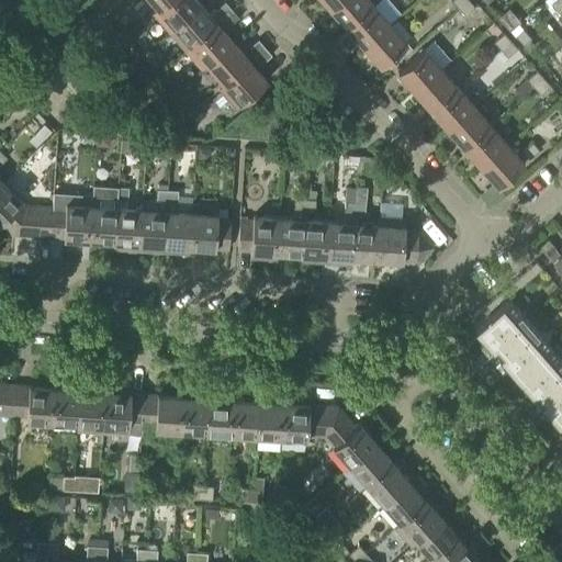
[(149,0),(157,8),(158,9),(168,0),(149,0)]
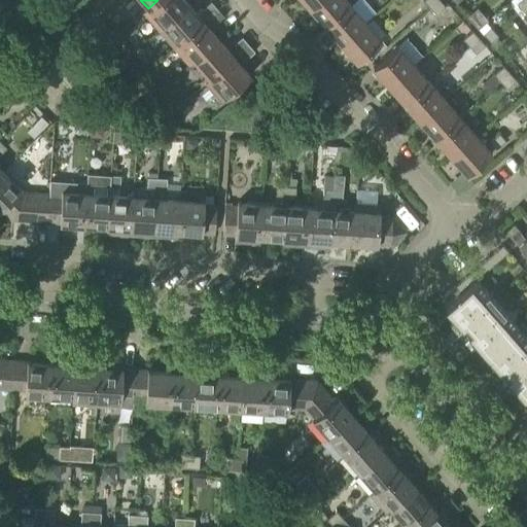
[(164,27),(189,5),(184,0),(157,0),(148,8),(147,7),(142,13),(159,32),(159,31),(159,30),(164,26),(164,27)]
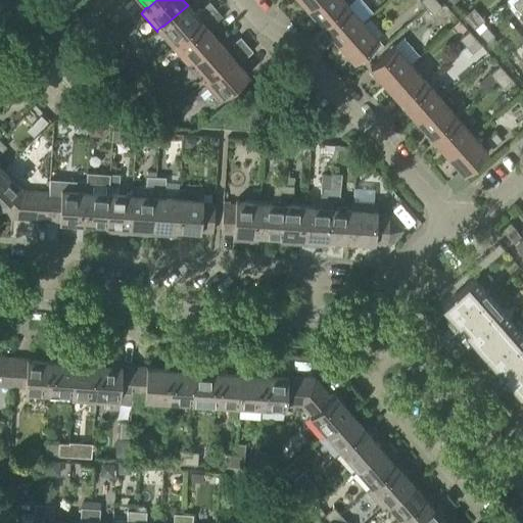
[(299,0),(307,8),(317,0),(299,0)]
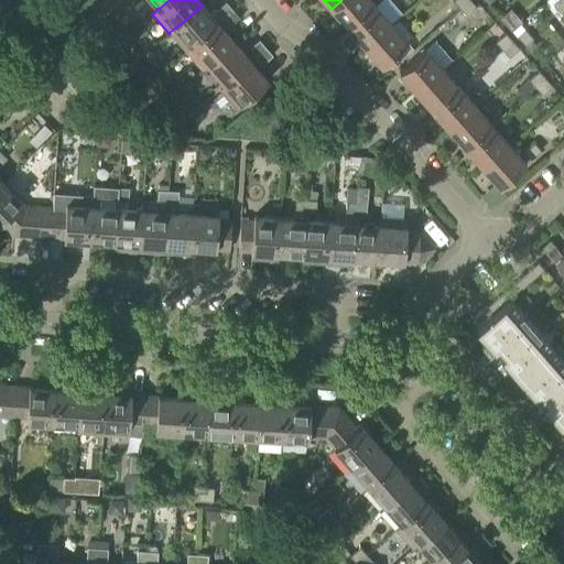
[(348,29),(375,6),(370,0),(342,0),(332,9),(348,29)]
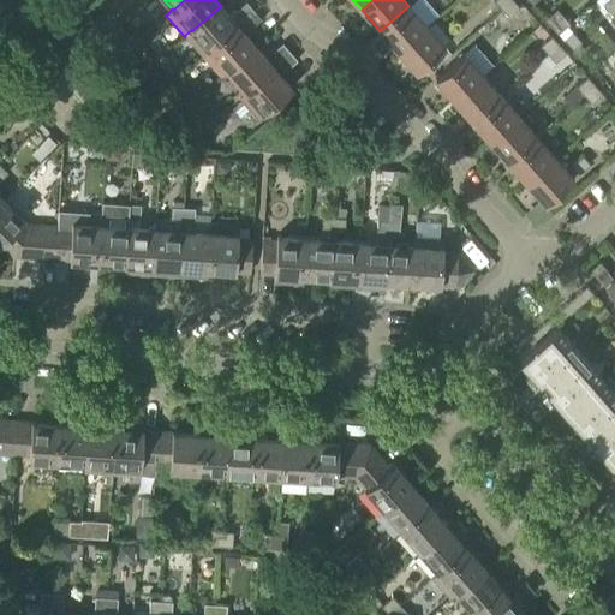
[(508,18),(519,9),(512,0),(511,0),(501,10),(508,18)]
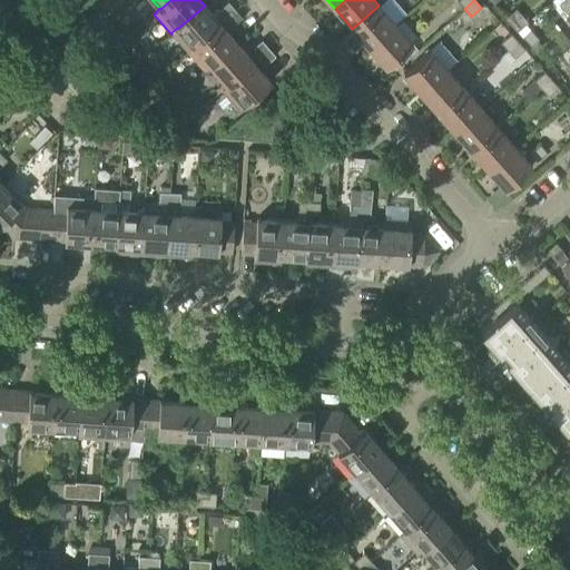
[(567,15),(569,11),(569,2),(568,0),(562,0),(558,3),(567,15)]
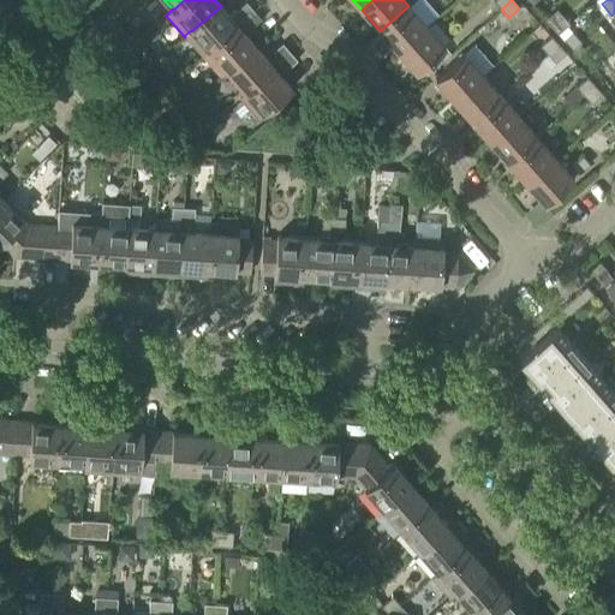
[(238,25),(244,21),(255,12),(246,3),(231,17),(221,6),(191,31),(191,30),(185,35),(185,36),(185,37),(202,58),(238,25)]
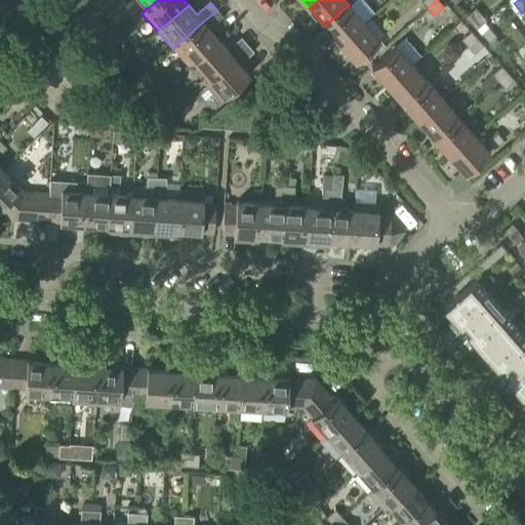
[(339,44),(365,23),(349,5),(324,27),(339,44)]
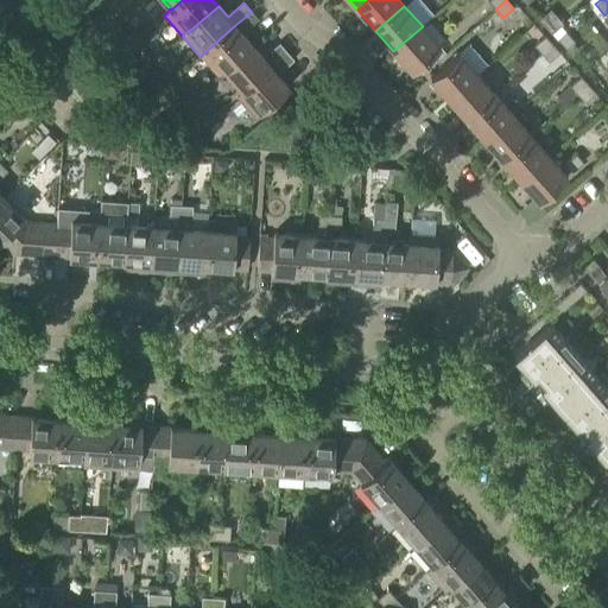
[(251,26),(259,20),(252,12),(241,20),(246,26),(251,26)]
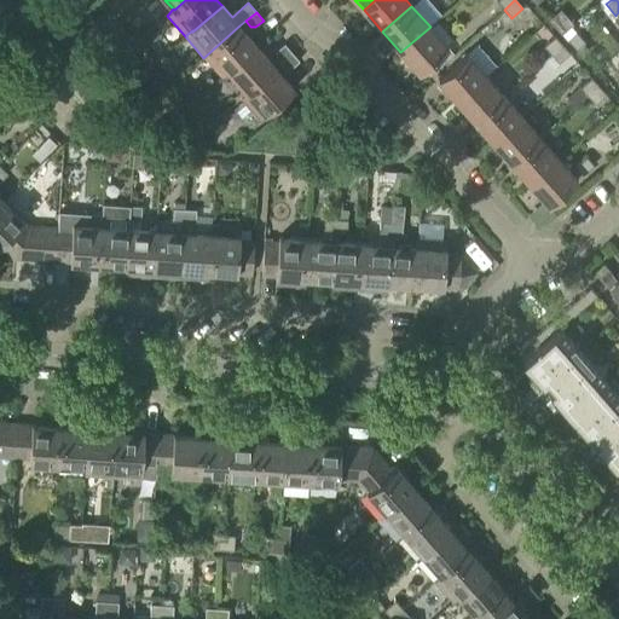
[(105,34),(111,40),(122,30),(116,24),(105,34)]
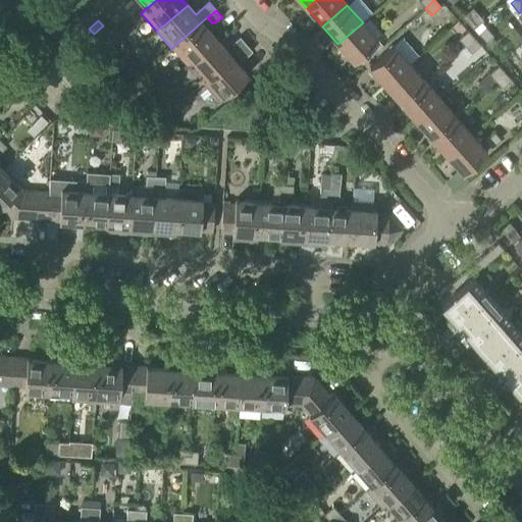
[(193,61),(217,40),(202,21),(171,49),(187,65),(193,60),(193,61)]
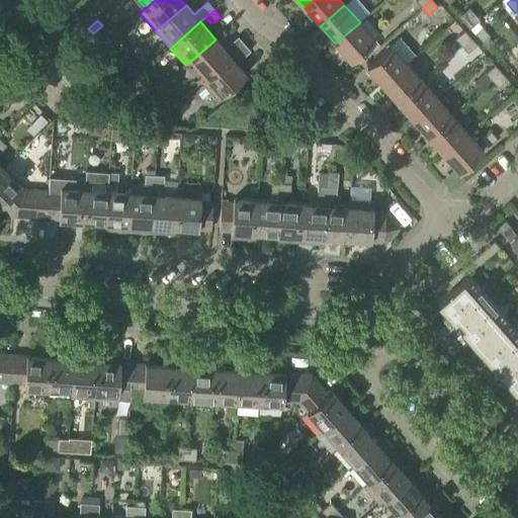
[(351,62),(375,40),(360,22),(335,44),(351,62)]
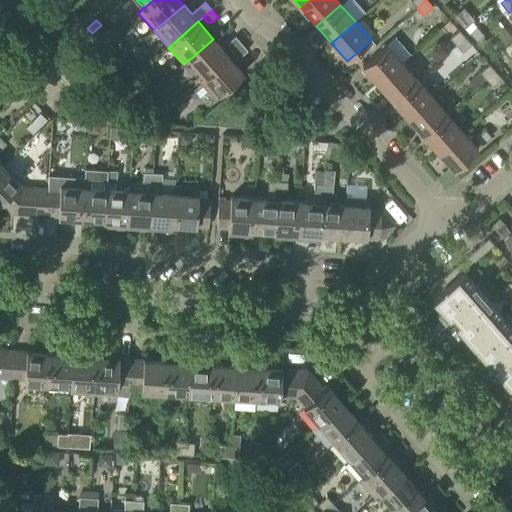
[(476,42),(484,35),(472,22),(464,28),(476,42)]
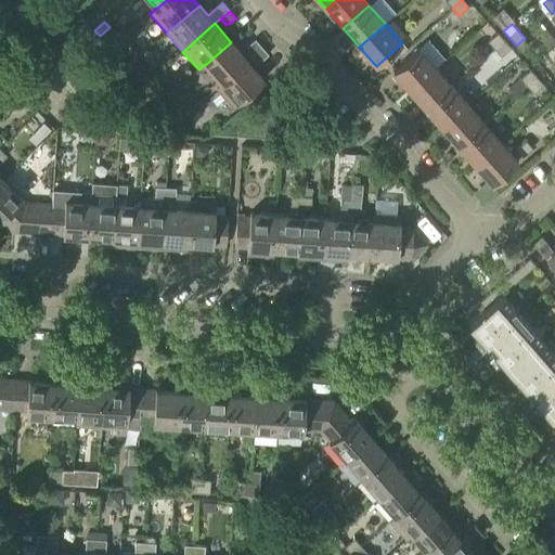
[(494,50),(504,41),(497,33),(487,41),(494,50)]
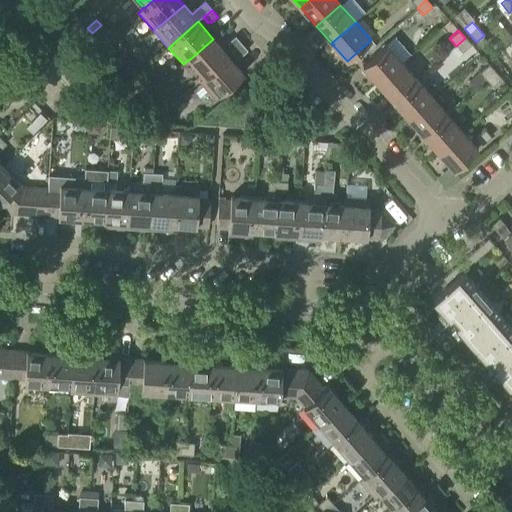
[(102,45),(110,53),(118,46),(111,37),(102,45)]
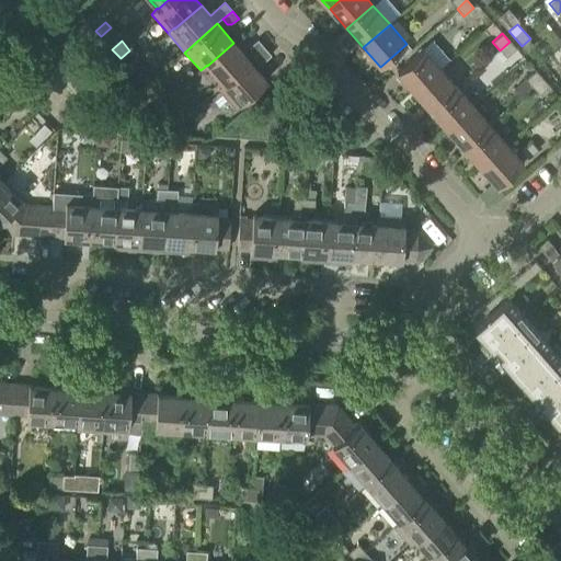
[(255,57),(265,48),(258,41),(251,46),(250,52),(255,57)]
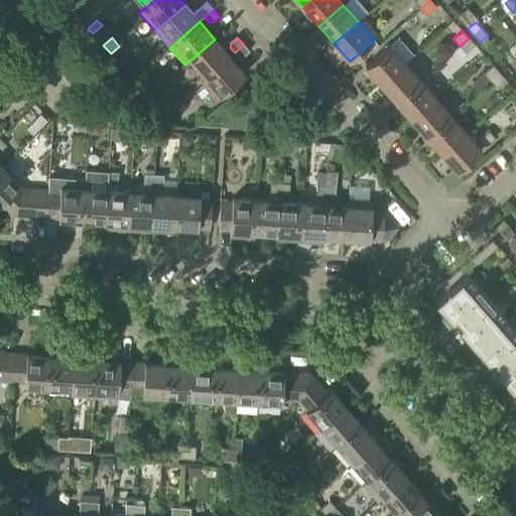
[(466,53),(475,45),(469,38),(460,46),(466,53)]
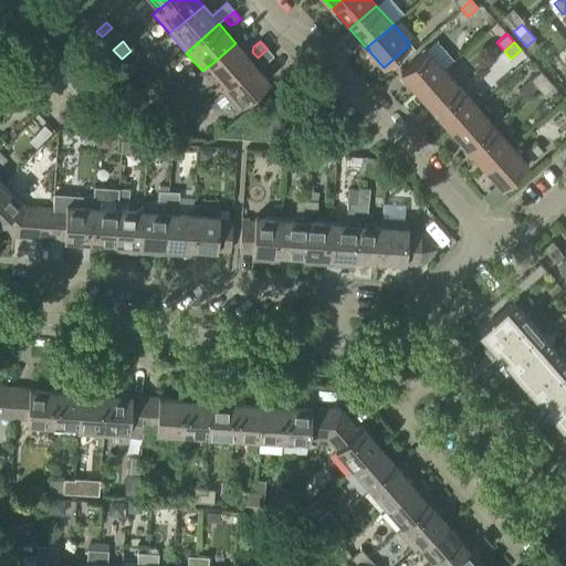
[(226,85),(252,62),(236,43),(209,66),(226,85)]
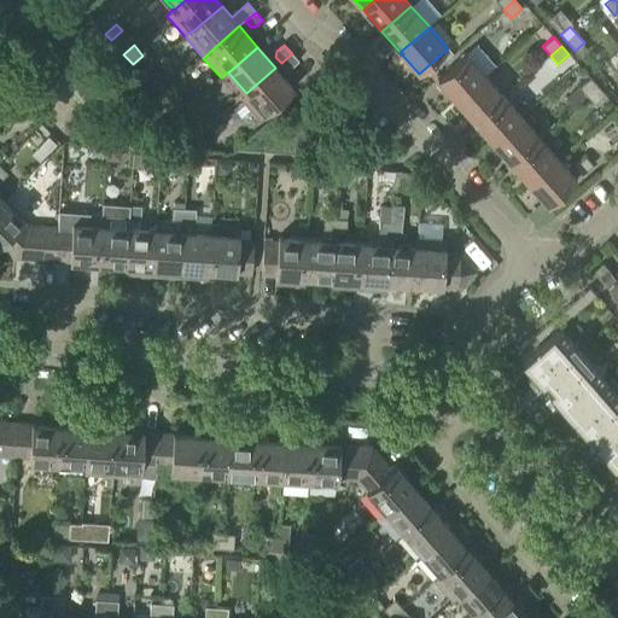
[(291,69),(299,62),(292,53),(281,63),(286,68),(291,69)]
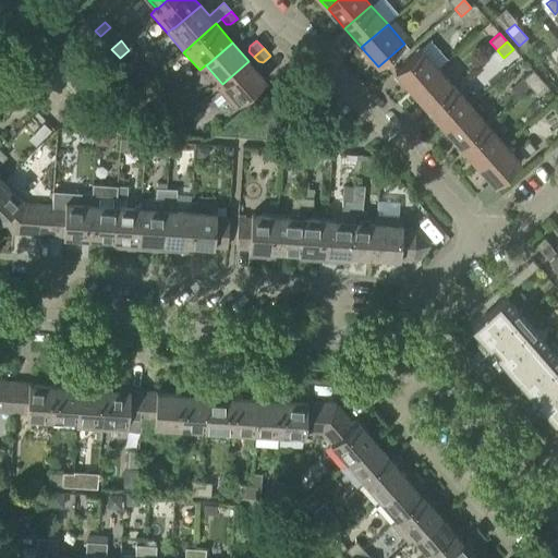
[(412,92),(438,69),(421,49),(395,72),(412,92)]
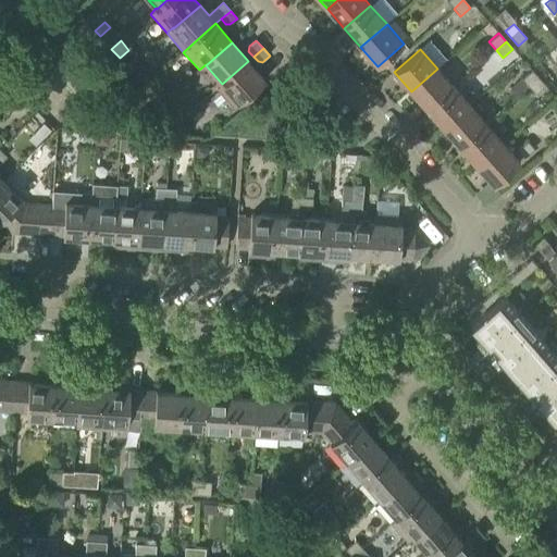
[(234,107),(236,106),(265,79),(248,61),(222,84),(217,88),(234,107)]
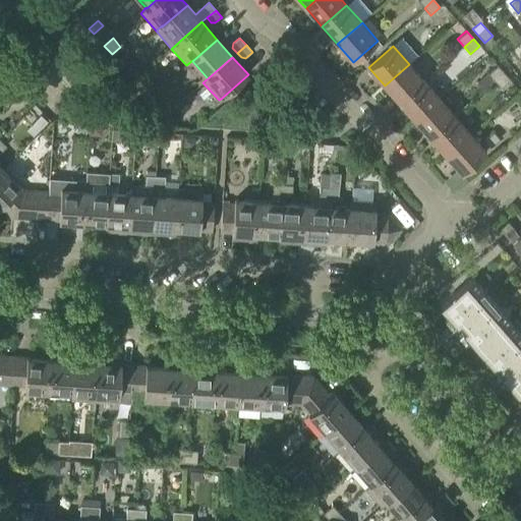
[(400,103),(424,81),(409,64),(385,85),(400,103)]
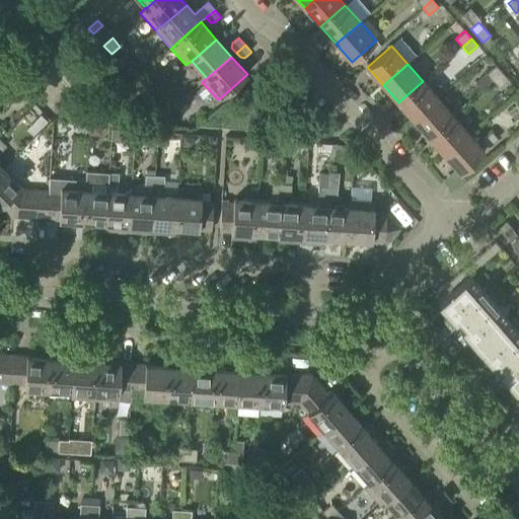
[(493,81),(502,73),(495,66),(475,82),(475,85),(480,91),(493,80),(493,81)]
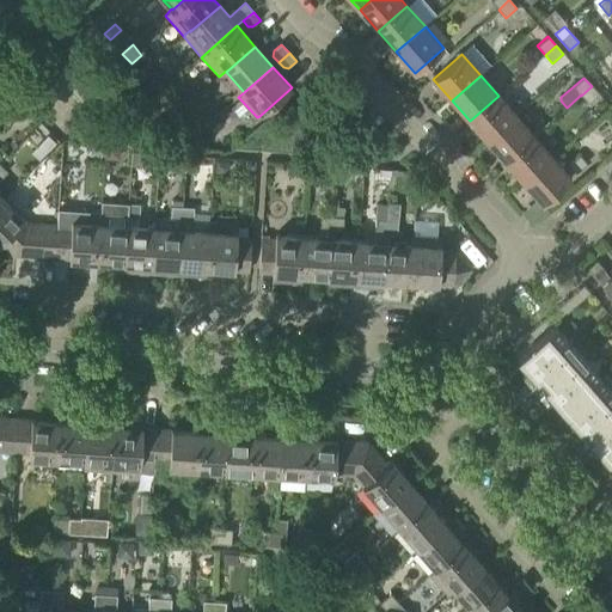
[(0,95),(16,111),(23,103),(4,84),(2,85),(0,87),(0,95)]
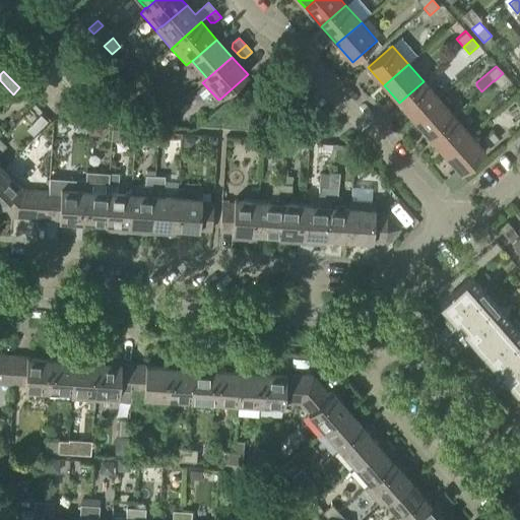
[(148,77),(144,72),(135,80),(139,85),(148,77)]
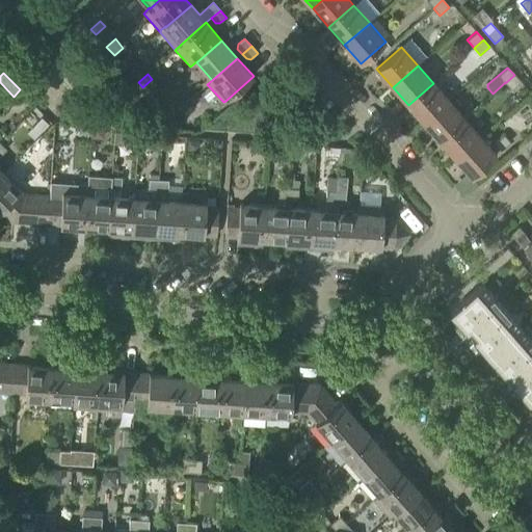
[(511,89),(521,82),(514,75),(505,83),(511,89)]
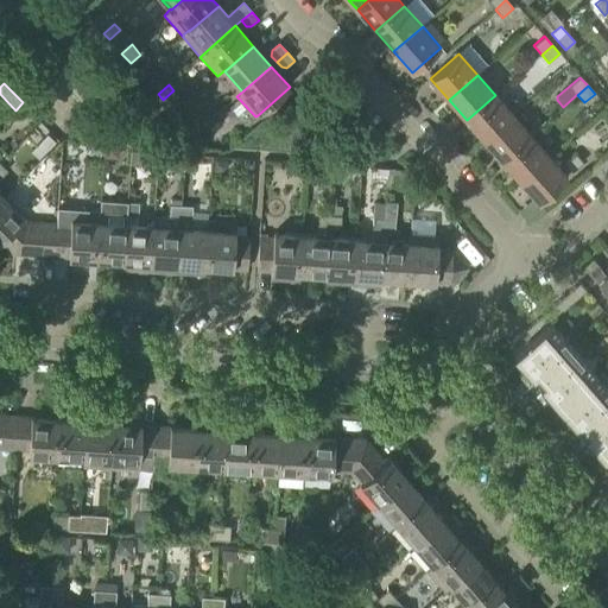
[(485,140),(513,115),(495,95),(467,120),(485,140)]
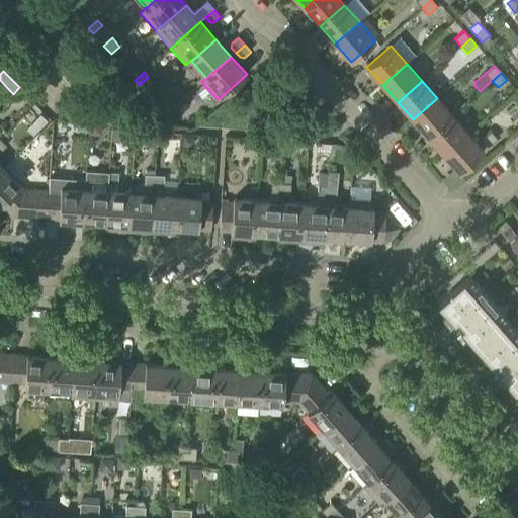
[(428,137),(452,115),(437,98),(413,119),(428,137)]
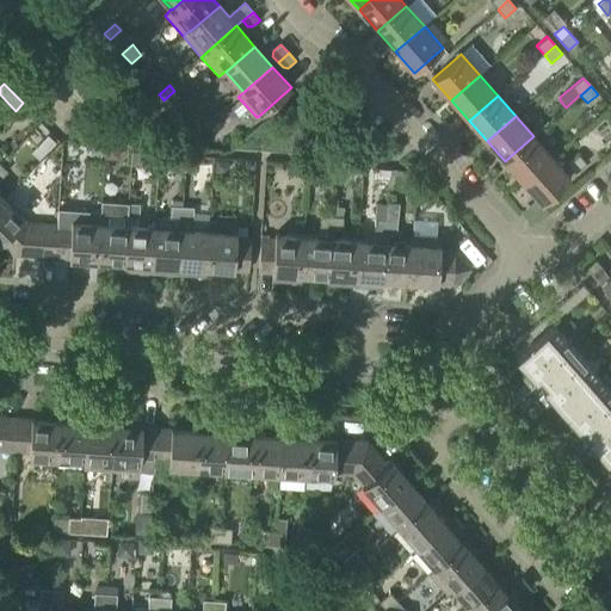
[(47,135),(39,142),(49,150),(55,143),(47,135)]
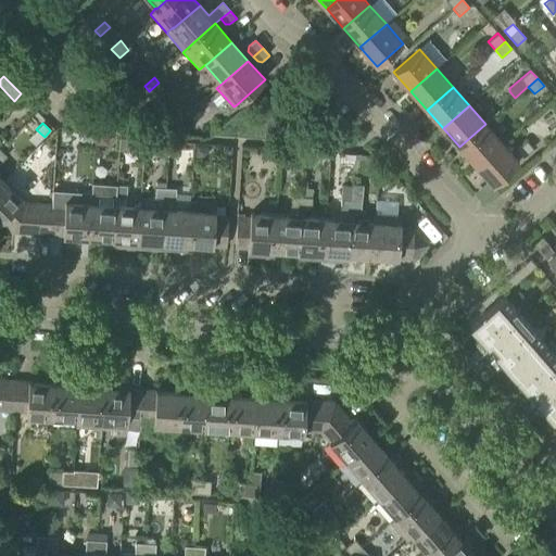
[(476,166),(502,143),(485,124),(459,147),(476,166)]
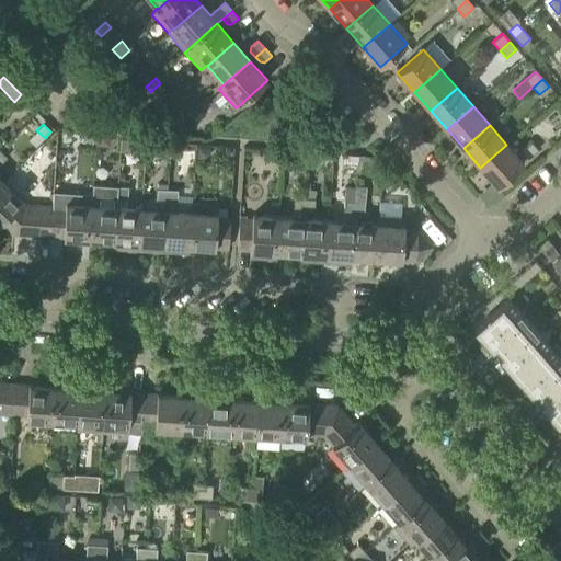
[(94,141),(95,130),(84,130),(84,137),(88,141),(94,141)]
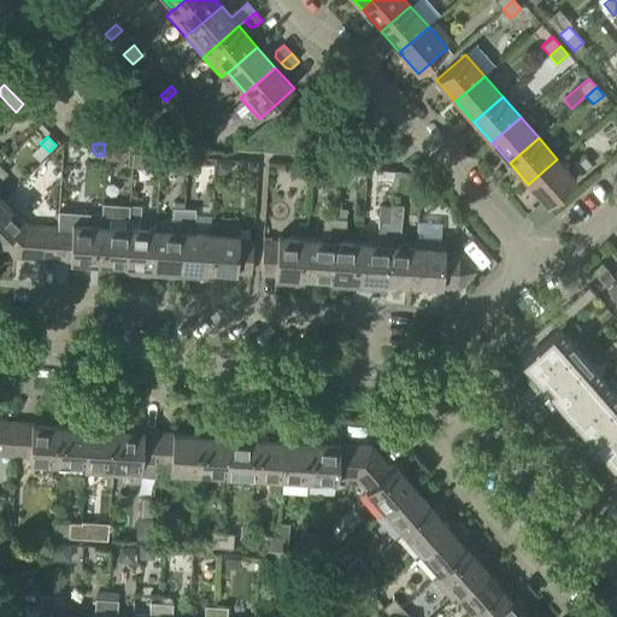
[(107,159),(119,160),(121,147),(107,147),(107,159)]
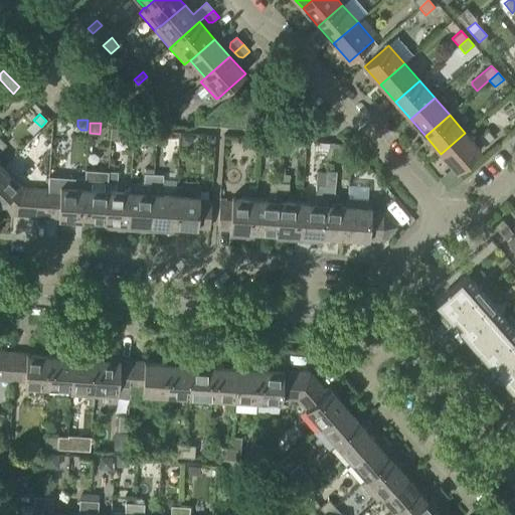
[(144,131),(134,130),(133,142),(143,143),(144,131)]
